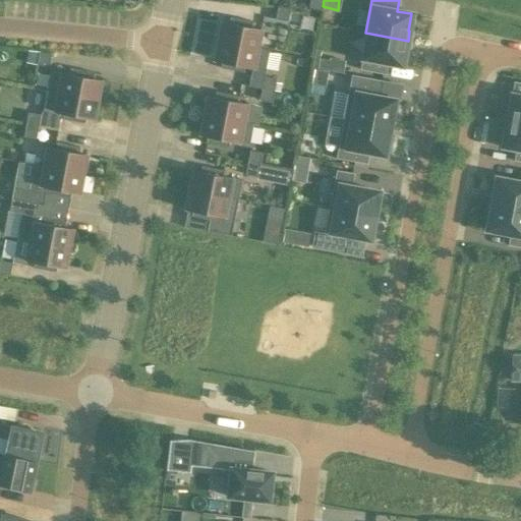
[(230,24),(220,22),(217,42),(256,49),(261,31),(249,29),(250,23),(253,23),(253,22),(229,18),(229,19),(231,19),(230,24)]
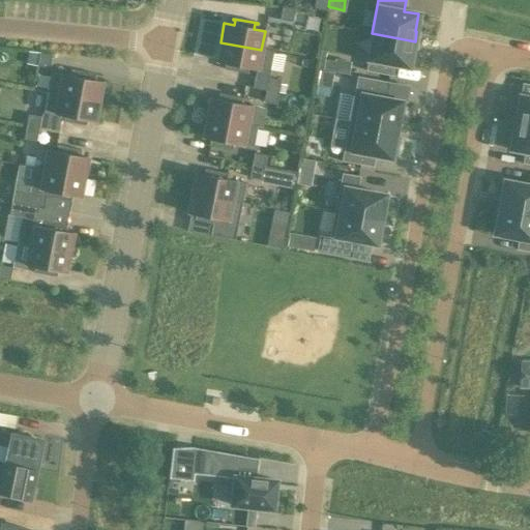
[(415,41),(372,33),(365,71),(391,76),(393,65),(409,67),(412,51),(413,51),(415,41)]
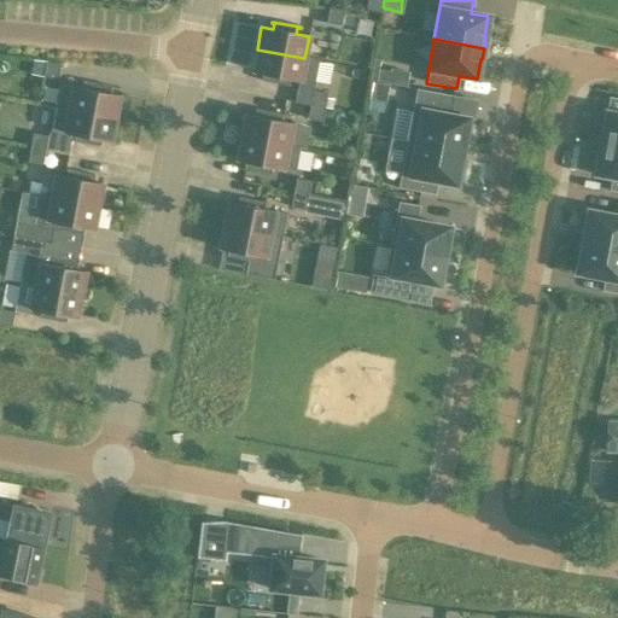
[(304,58),(257,50),(252,71),(264,74),(263,80),(261,80),(261,81),(290,87),(290,86),(286,85),(287,79),(299,81),(304,58)]
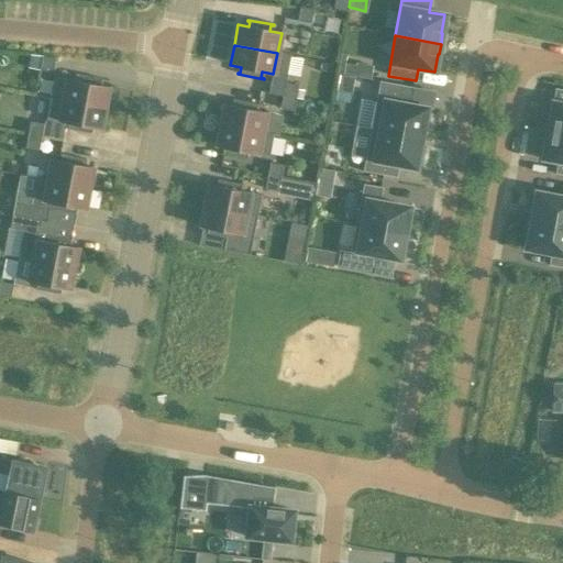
[(52,72),(54,59),(41,56),(39,69),(52,72)]
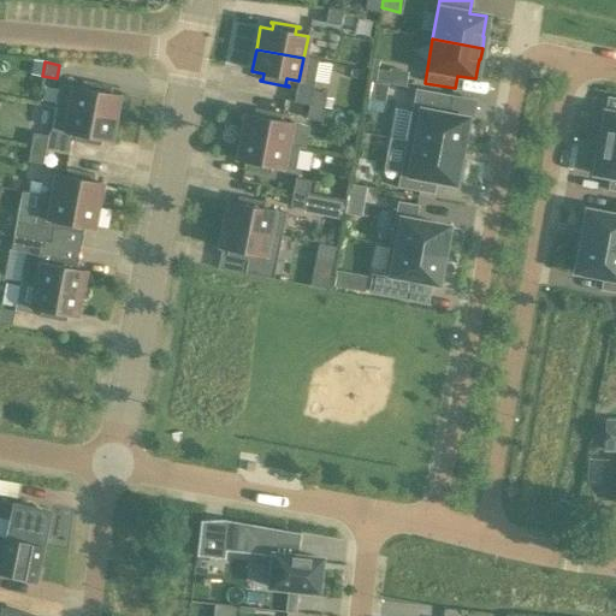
[(388,82),(406,84),(408,70),(374,66),(371,96),(385,98),(388,82)]
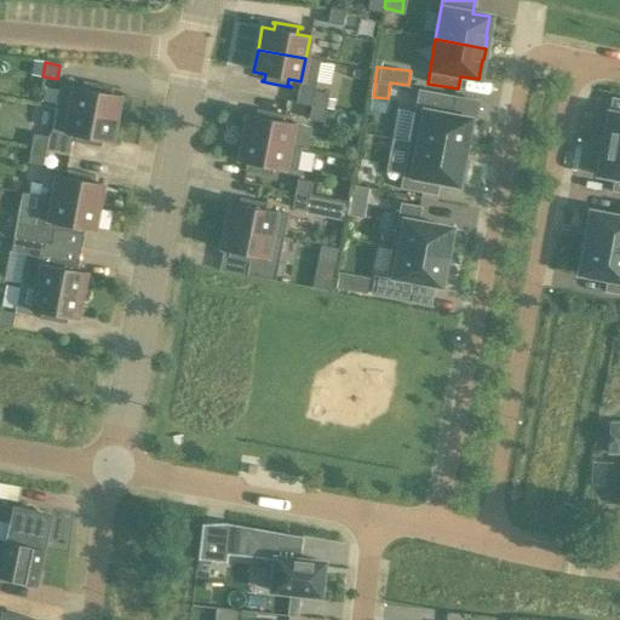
[(67,110),(114,119),(119,97),(107,95),(108,89),(110,89),(110,87),(82,82),(82,84),(84,84),(82,90),(59,86),(56,109),(67,110)]
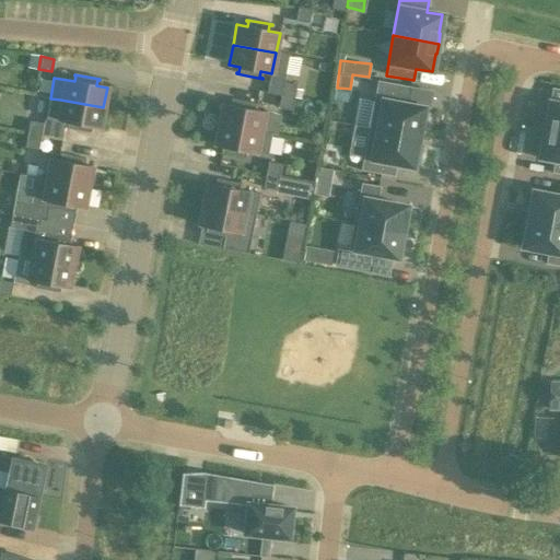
[(368,128),(418,138),(419,129),(421,129),(424,107),(407,104),(410,88),(376,81),(368,128)]
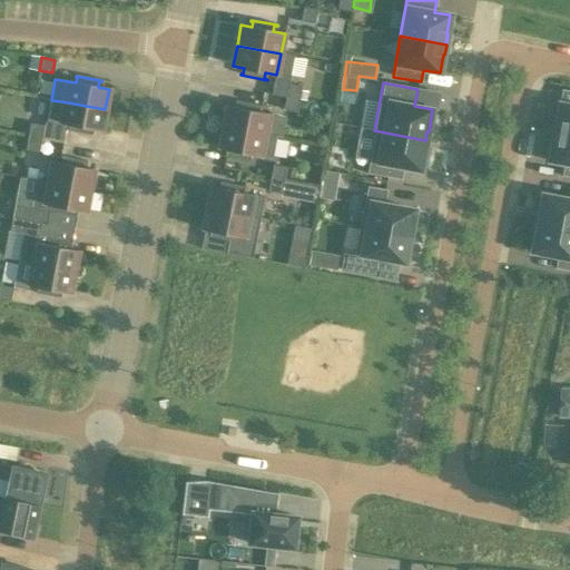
[(288,84),(286,97),(298,99),(302,87),(288,84)]
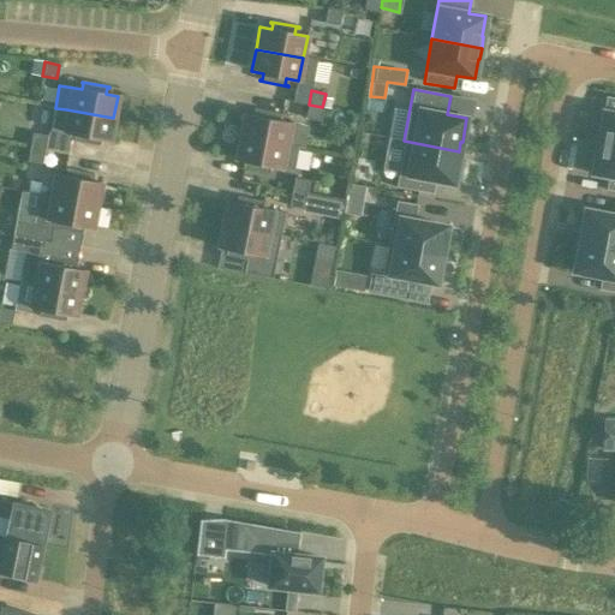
[(306,118),(320,120),(322,107),(309,105),(306,118)]
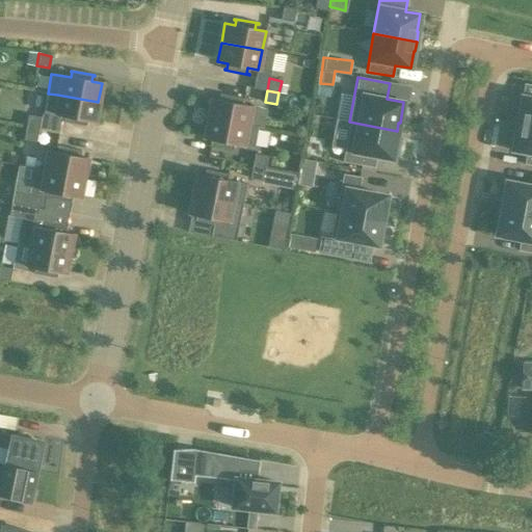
[(84,120),(95,122),(98,102),(57,95),(48,94),(44,112),(63,115),(62,121),(61,121),(60,122),(85,127),(85,126),(83,125),(84,120)]
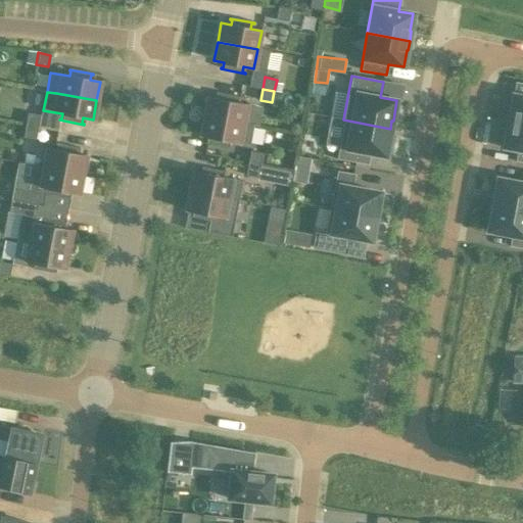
[(217,99),(206,97),(203,116),(243,124),(246,105),(237,103),(238,98),(240,98),(240,97),(216,93),(216,94),(218,94),(217,99)]
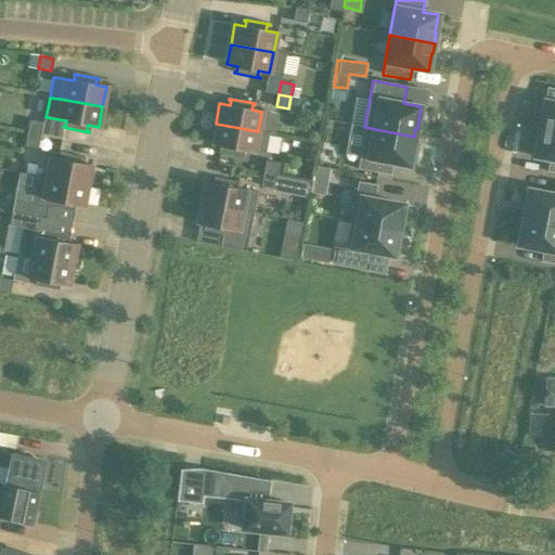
[(539,118),(537,128),(554,131),(554,102),(543,100),(540,118),(539,118)]
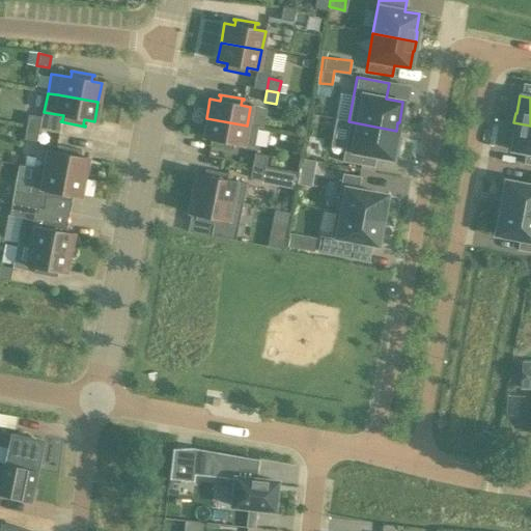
[(27,116),(25,128),(37,130),(39,118),(27,116)]
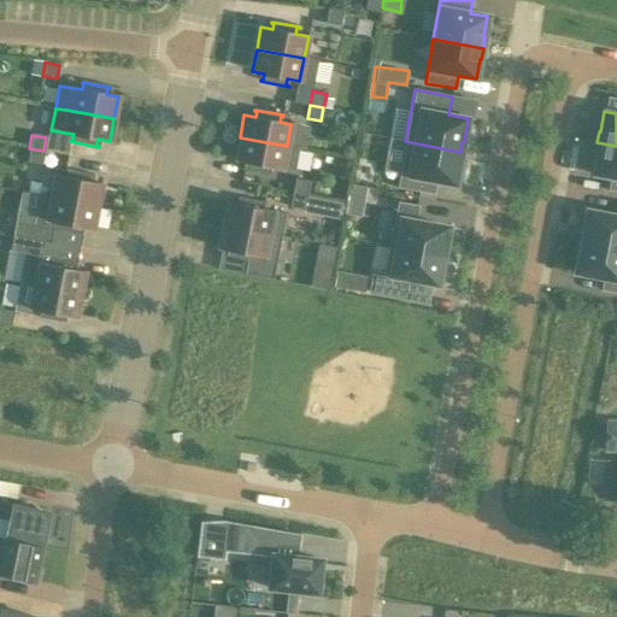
[(287,146),(240,137),(235,159),(247,162),(246,168),(244,168),(244,169),(271,175),(271,174),(270,172),(271,166),(294,171),(298,148),(287,146)]
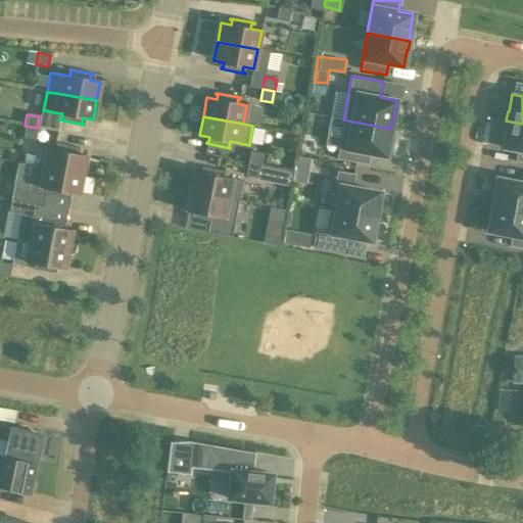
[(522,162),(522,124),(506,121),(505,131),(506,131),(503,147),(517,150),(515,161),(522,162)]
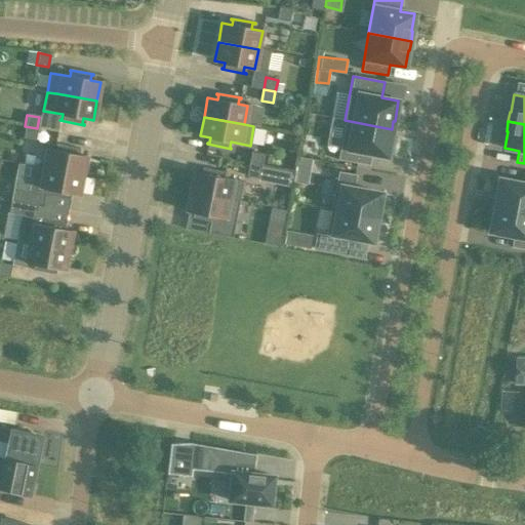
[(349,124),(349,123),(347,123),(338,163),(370,169),(372,158),(389,161),(393,142),(392,142),(394,133),(349,124)]
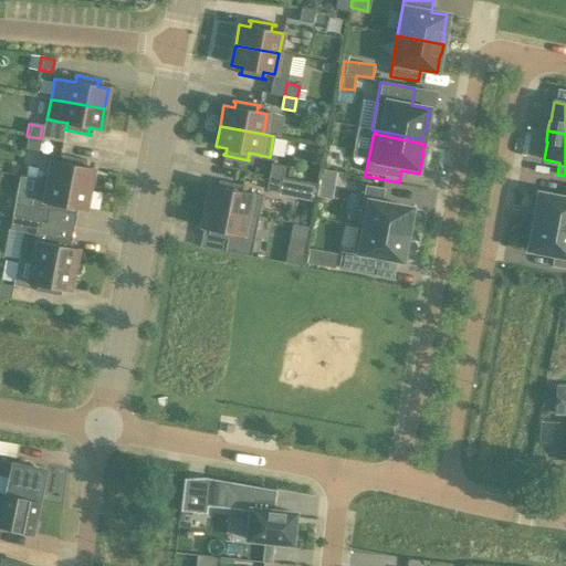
[(38,150),(40,138),(27,136),(24,148),(38,150)]
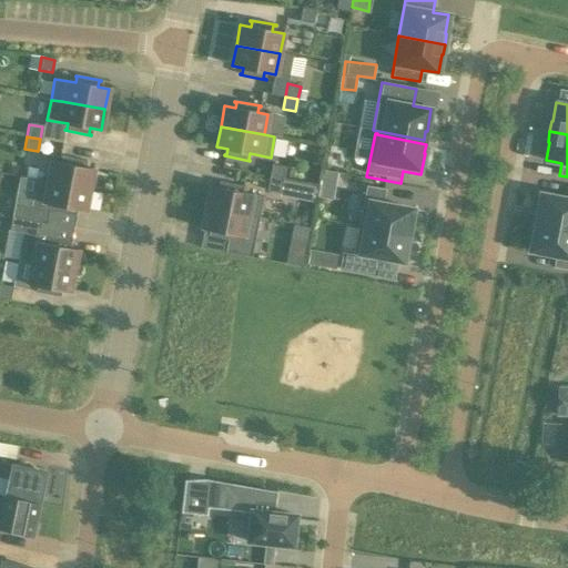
[(50,161),(46,182),(89,191),(93,170),(82,168),(83,162),(85,162),(85,161),(60,156),(60,158),(61,158),(60,163),(50,161)]
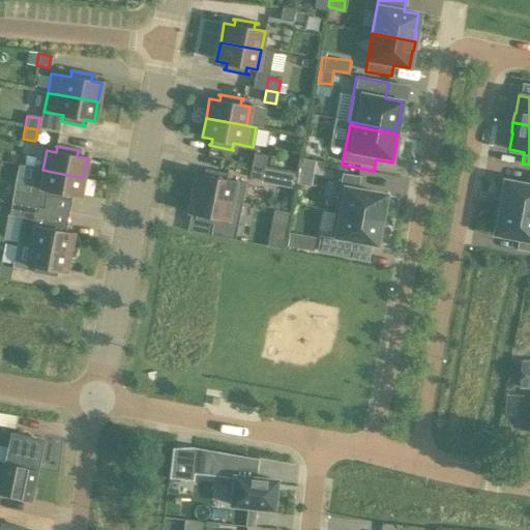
[(254,153),(252,165),(263,167),(265,155),(254,153)]
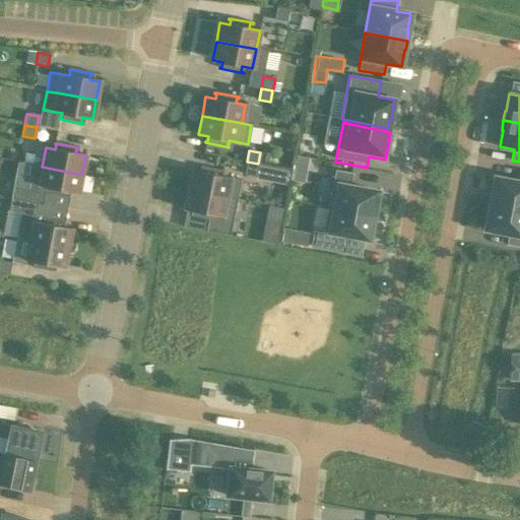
[(305,180),(308,156),(296,154),(293,179),(305,180)]
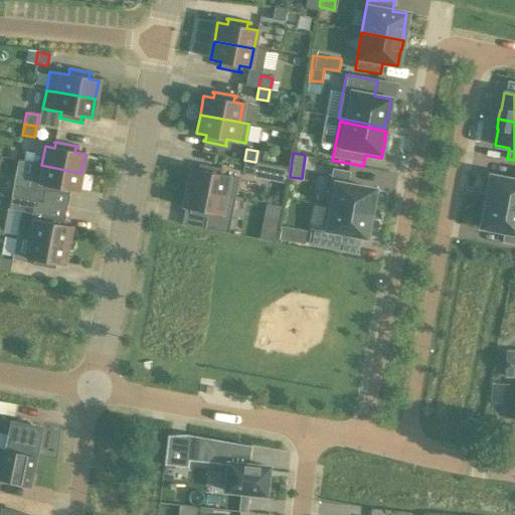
[(255,162),(244,160),(242,171),(253,174),(255,162)]
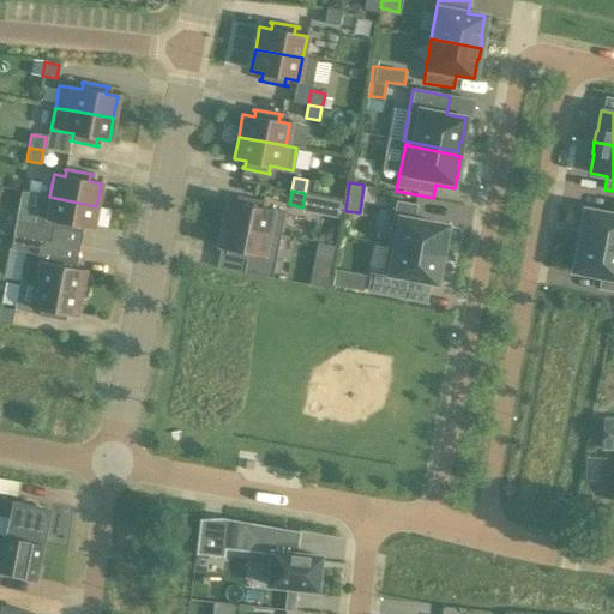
[(80,226),(92,228),(96,206),(49,197),(38,194),(34,217),(56,221),(55,228),(54,227),(53,228),(82,234),(82,233),(79,232),(80,226)]
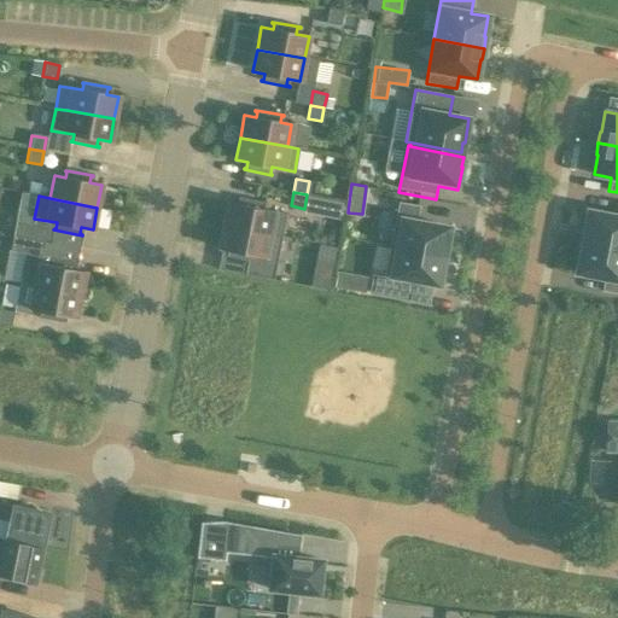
[(222,226),(269,235),(281,238),(286,215),(263,210),(264,204),(266,204),(267,203),(238,198),(238,199),(240,199),(239,205),(227,203),(222,226)]
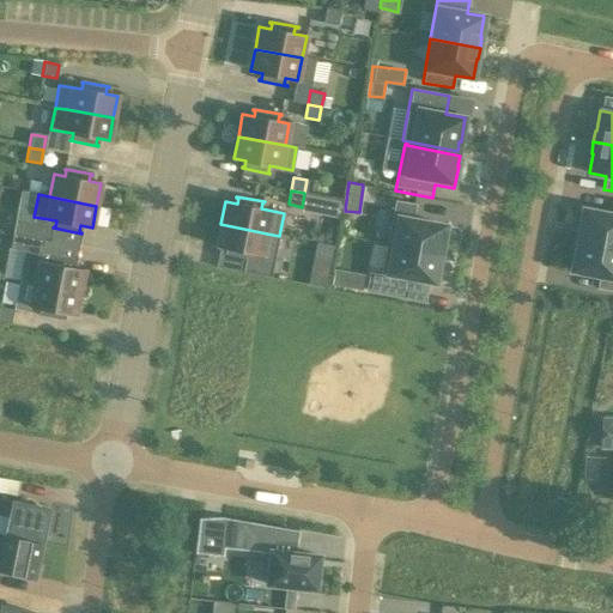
[(394,201),(387,244),(439,254),(445,225),(413,219),(416,205),(394,201)]
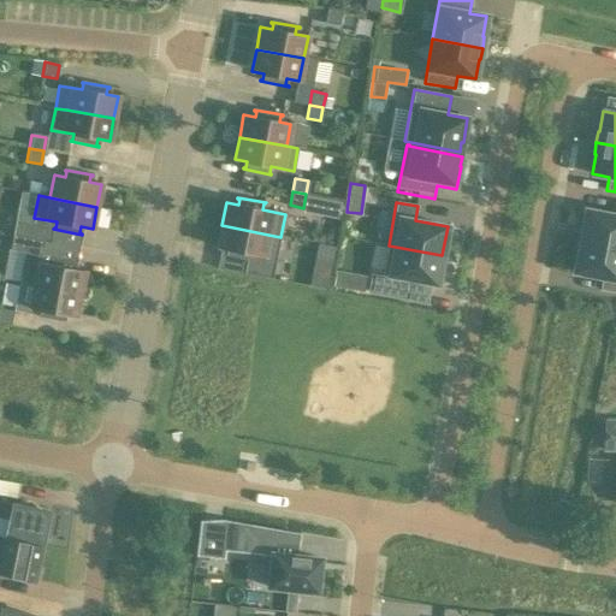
[(615,247),(615,202),(614,215),(585,209),(581,230),(580,229),(578,241),(615,247)]
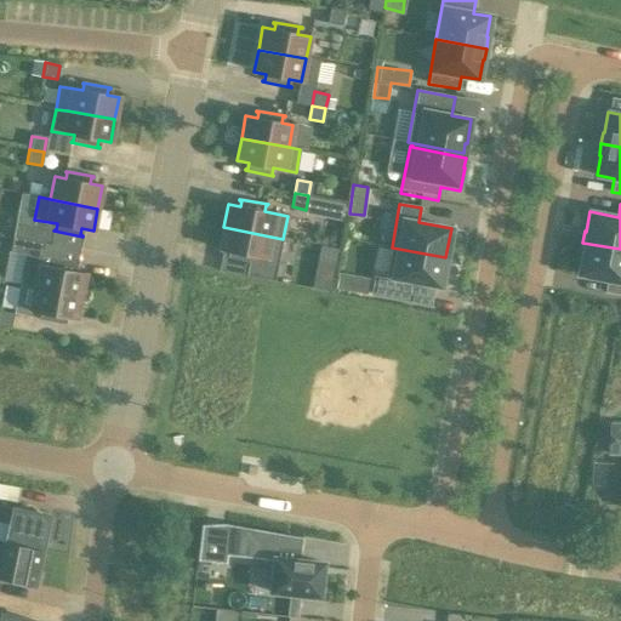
[(30,227),(28,240),(43,244),(50,245),(53,231),(55,229),(56,231),(57,223),(34,220),(33,224),(16,222),(15,224),(30,227)]
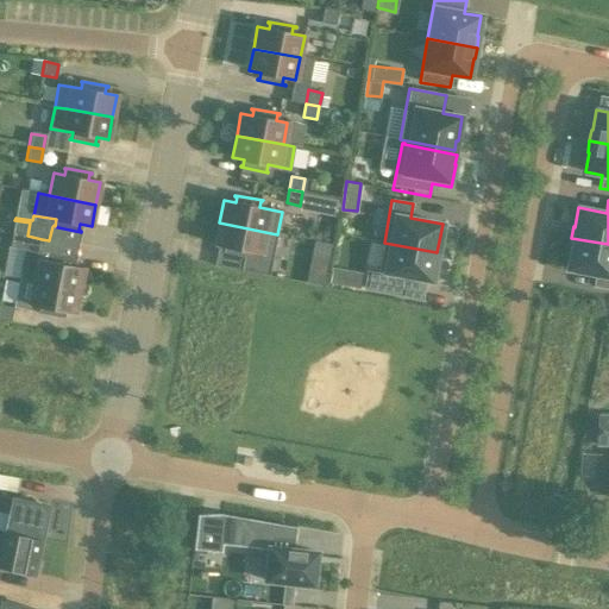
[(14,220),(12,233),(27,236),(30,223),(14,220)]
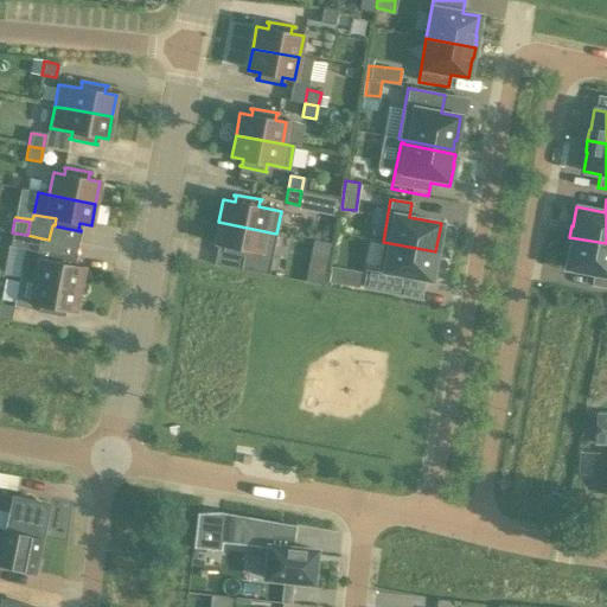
[(264,231),(218,222),(215,244),(227,247),(225,253),(223,251),(222,253),(242,257),(240,269),(268,275),(270,260),(260,257),(261,253),(264,231)]
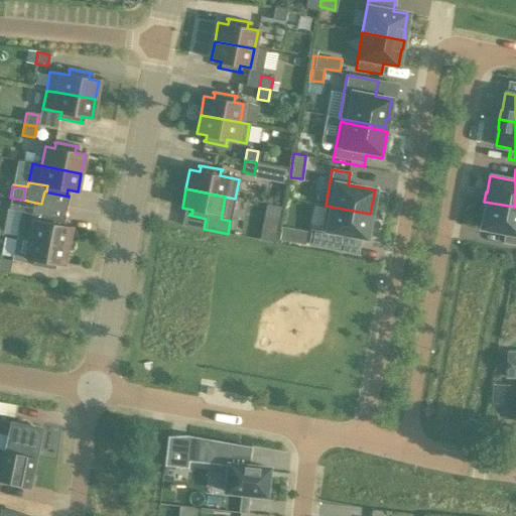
[(20,211),(23,200),(10,198),(8,209),(20,211)]
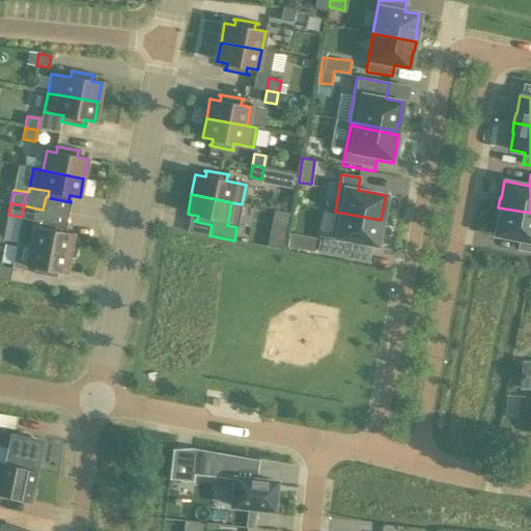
[(33,227),(36,208),(24,205),(21,217),(17,244),(28,246),(32,227),(33,227)]
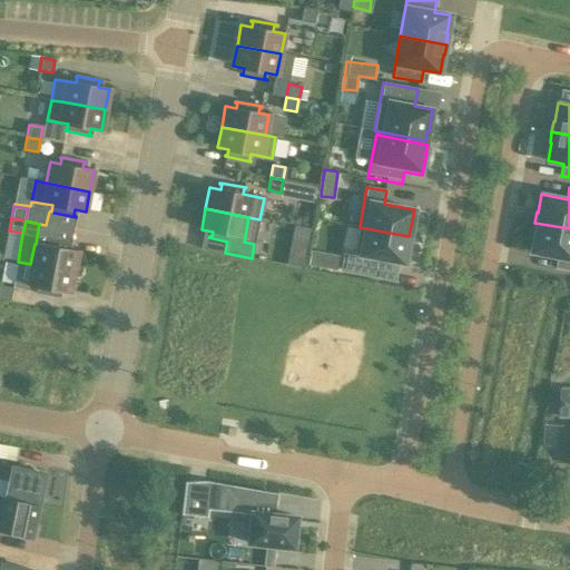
[(569,271),(569,228),(534,223),(532,234),(533,234),(530,252),(557,257),(554,268),(569,271)]
